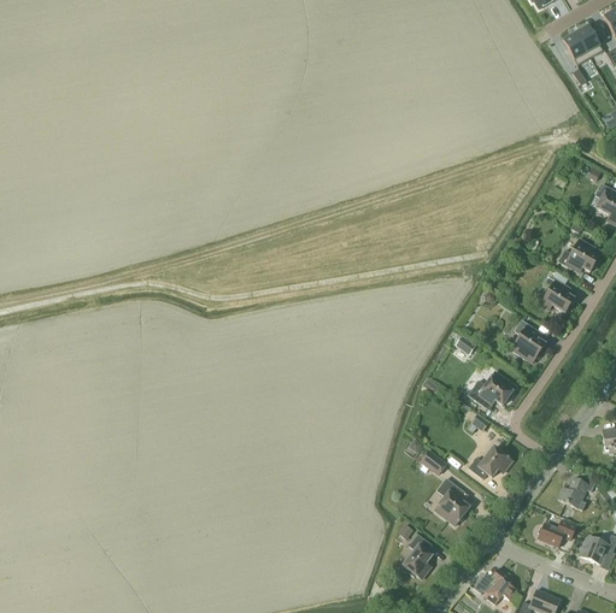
[(524,0),(528,7),(531,6),(535,13),(553,4),(551,0),(524,0)]
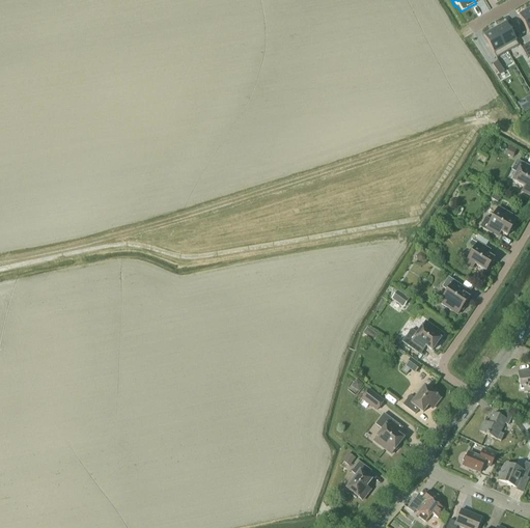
[(529,8),(520,14),(529,30),(529,8)]
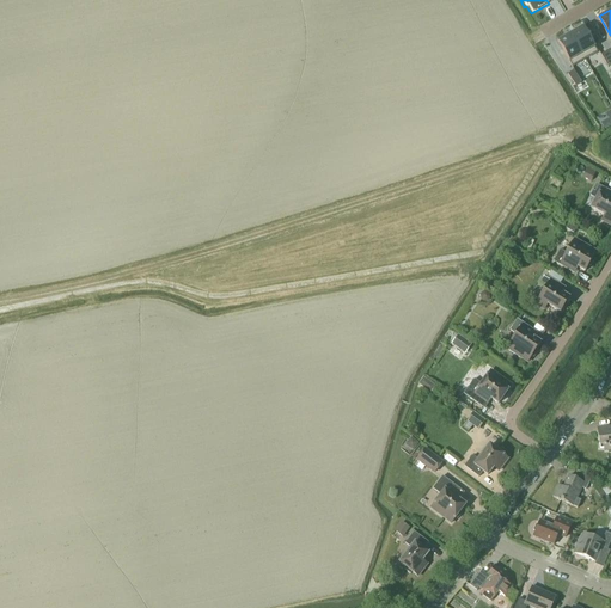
[(599,49),(585,24),(572,31),(586,56),(599,49)]
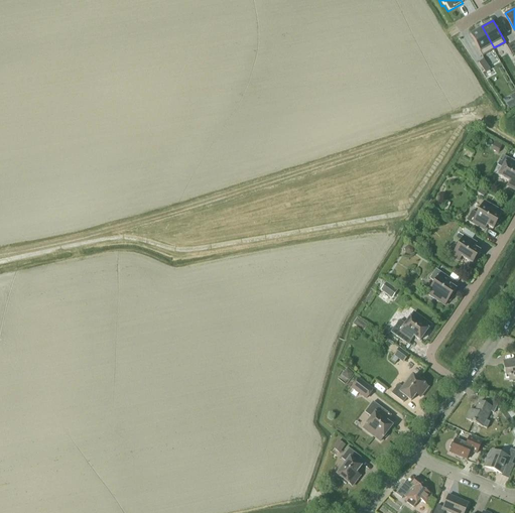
[(494,47),(482,26),(471,33),(483,54),(494,47)]
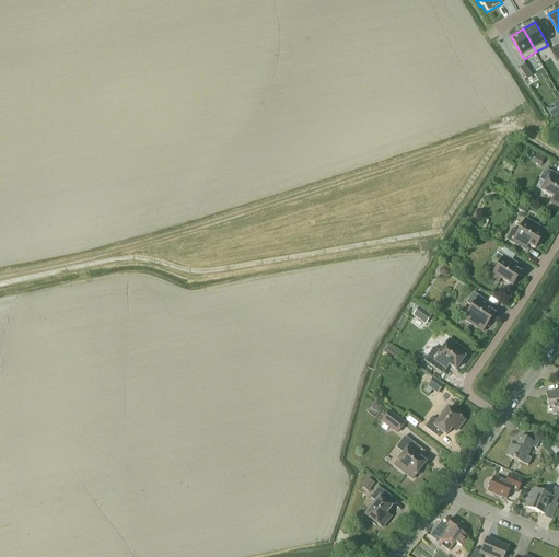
[(525,61),(520,65),(527,77),(533,72),(525,61)]
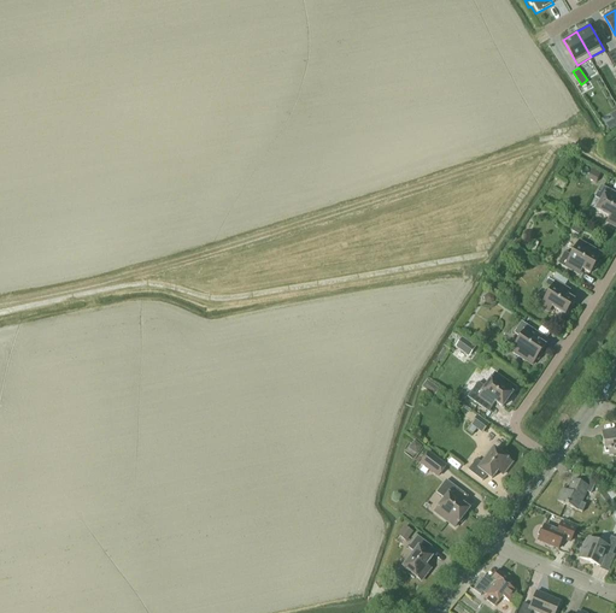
[(592,175),(602,178),(604,168),(596,165),(592,175)]
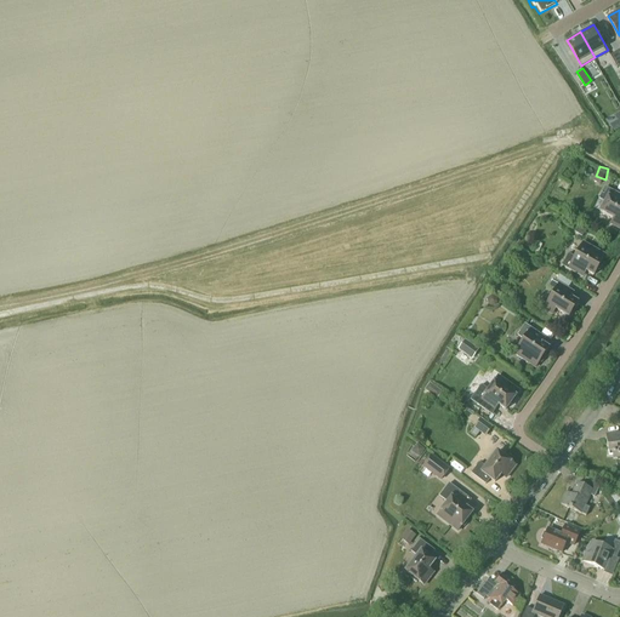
[(619,189),(609,184),(606,192),(603,190),(599,195),(606,199),(601,209),(614,216),(612,221),(619,224),(619,189)]
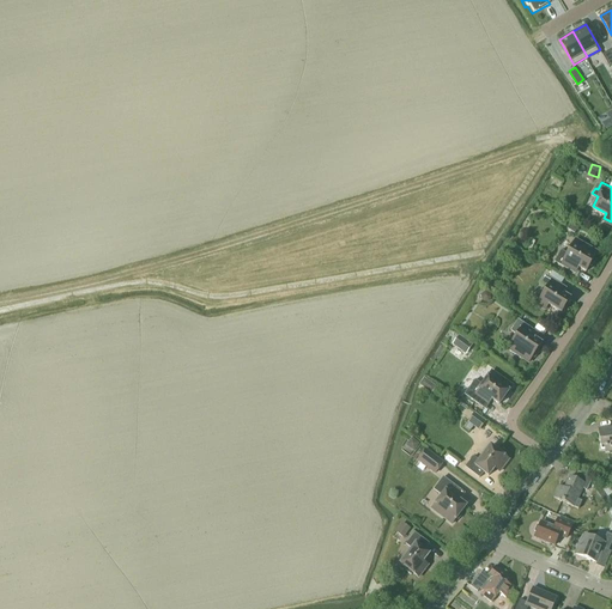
[(573,219),(569,226),(576,230),(580,224),(573,219)]
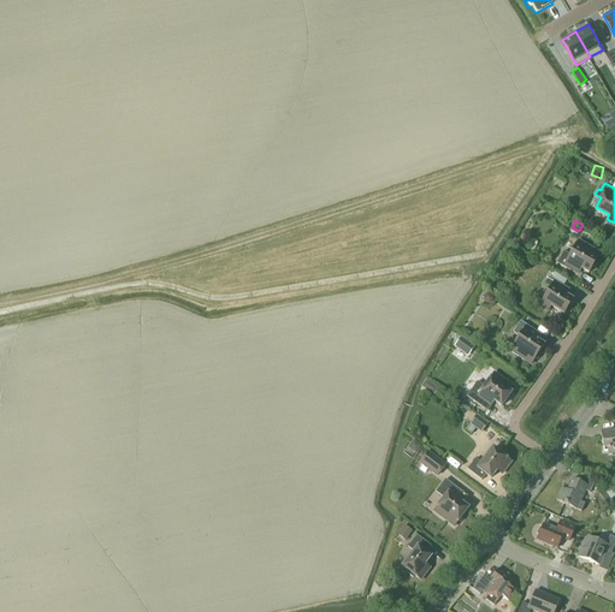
[(559,260),(574,269),(579,272),(583,266),(590,271),(593,263),(596,265),(599,257),(597,256),(601,250),(579,238),(571,253),(565,249),(559,260)]
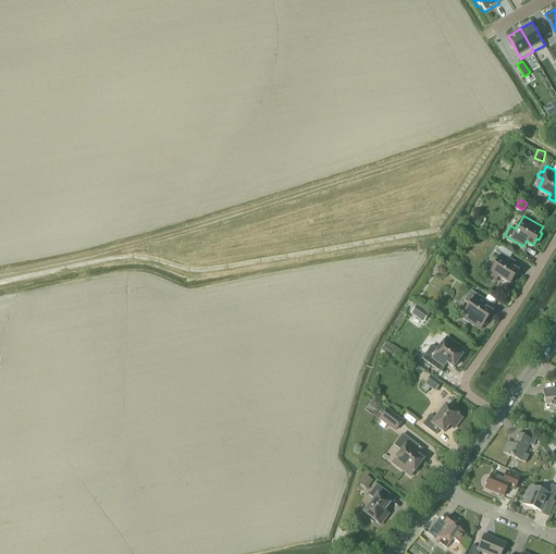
[(518,269),(511,265),(516,259),(497,248),(493,254),(498,257),(489,274),(496,279),(498,274),(510,282),(518,269)]
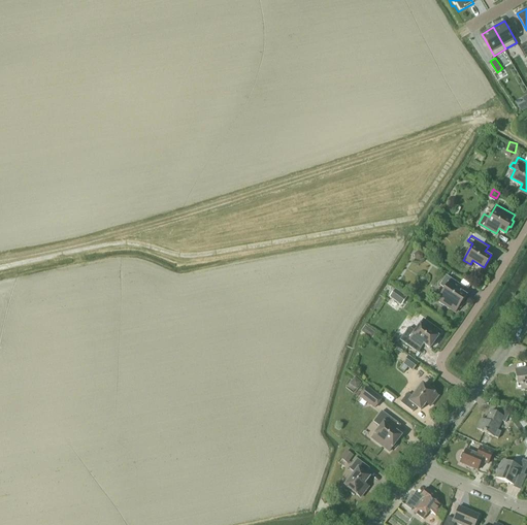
[(467,294),(460,289),(464,284),(448,273),(440,283),(446,286),(438,298),(456,309),(459,304),(461,306),(465,300),(463,299),(467,294)]
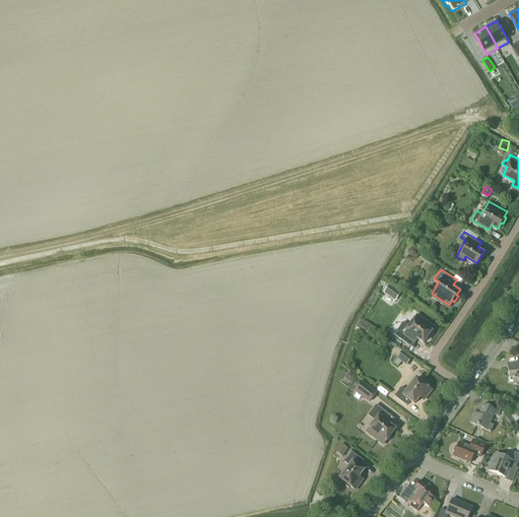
[(384,289),(396,298),(401,289),(390,281),(384,289)]
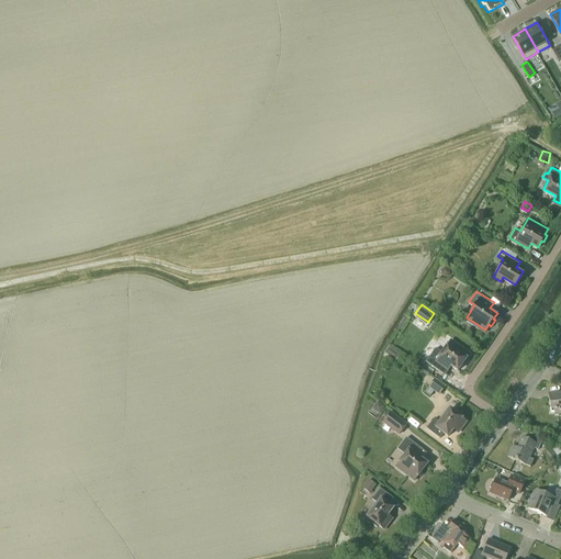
[(447,360),(451,364),(458,368),(462,362),(464,364),(468,358),(467,357),(470,351),(451,338),(442,350),(436,346),(427,359),(441,370),(447,360)]
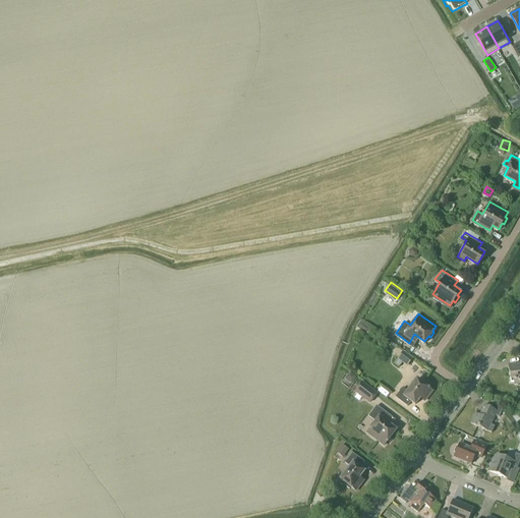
[(369,331),(374,325),(364,317),(360,323),(369,331)]
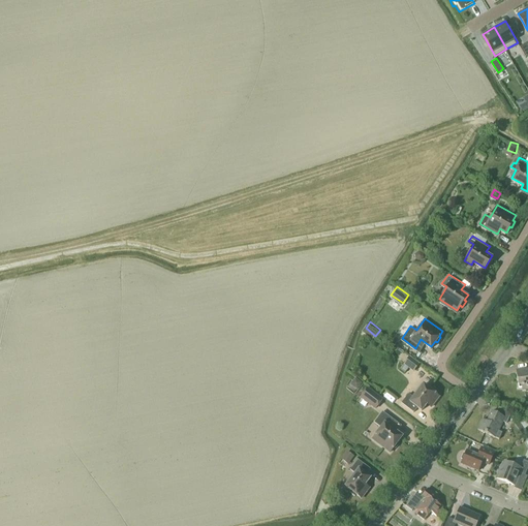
[(404,361),(414,369),(421,361),(410,353),(404,361)]
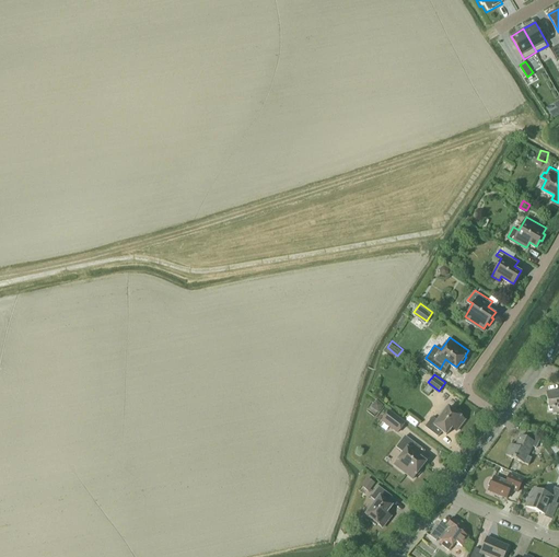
[(554,409),(558,408),(558,389),(548,391),(549,405),(554,405),(554,409)]
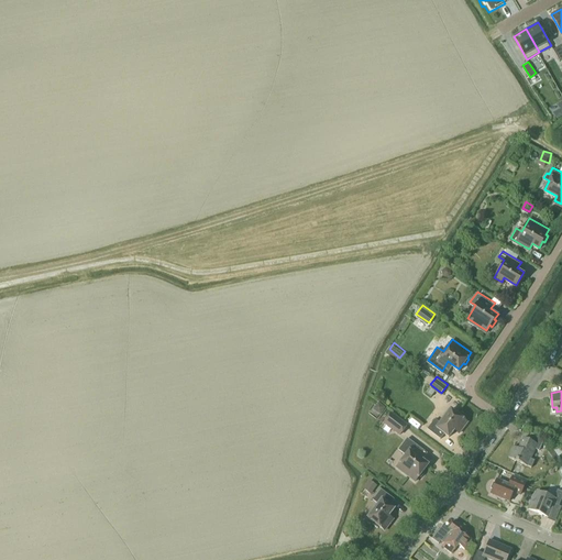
[(386,405),(378,399),(373,407),(381,413),(386,405)]
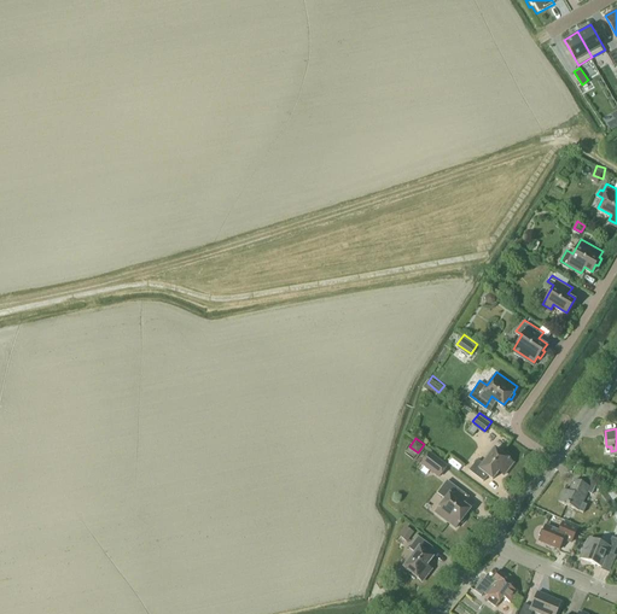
[(470,468),(484,479),(489,473),(494,477),(500,468),(505,473),(513,461),(507,456),(510,454),(504,449),(501,451),(495,446),(484,461),(478,457),(470,468)]
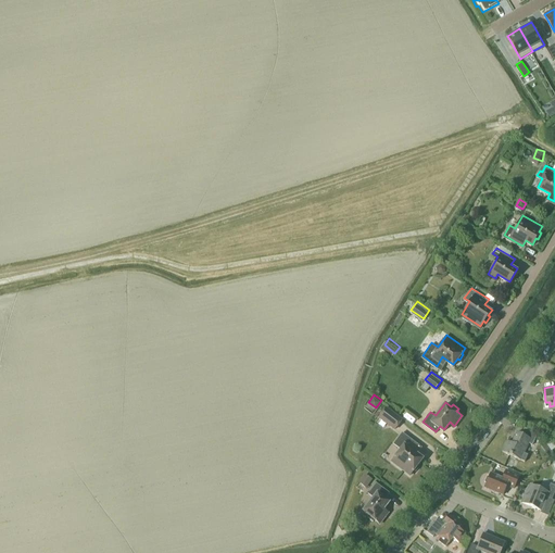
[(380,414),(396,426),(403,417),(387,405),(380,414)]
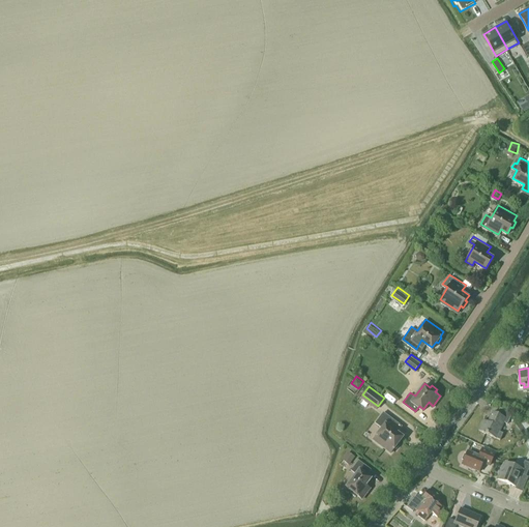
[(479,428),(501,438),(504,431),(500,430),(504,420),(508,421),(512,411),(501,406),(498,411),(494,409),(489,419),(485,417),(479,428)]
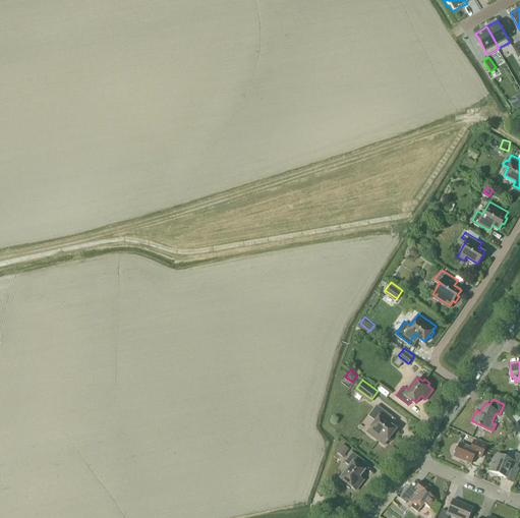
[(396,427),(391,423),(396,416),(378,403),(369,413),(377,419),(367,430),(385,443),(389,438),(390,440),(394,434),(393,433),(396,427)]
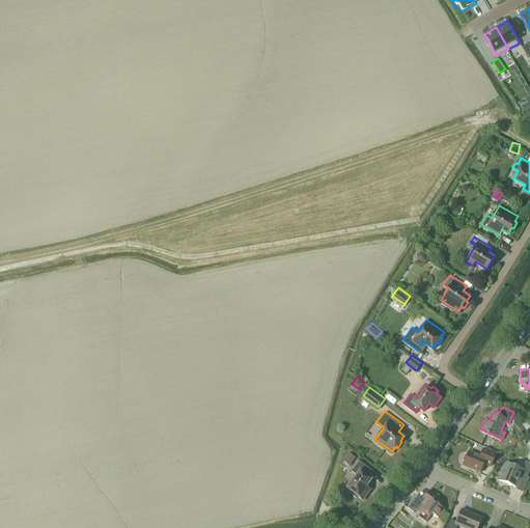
[(526,424),(522,419),(517,422),(521,428),(526,424)]
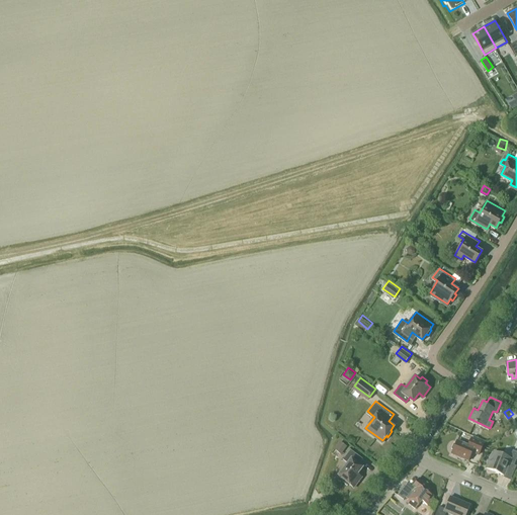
[(480,452),(485,441),(474,436),(470,443),(458,438),(452,451),(469,458),(474,449),(480,452)]
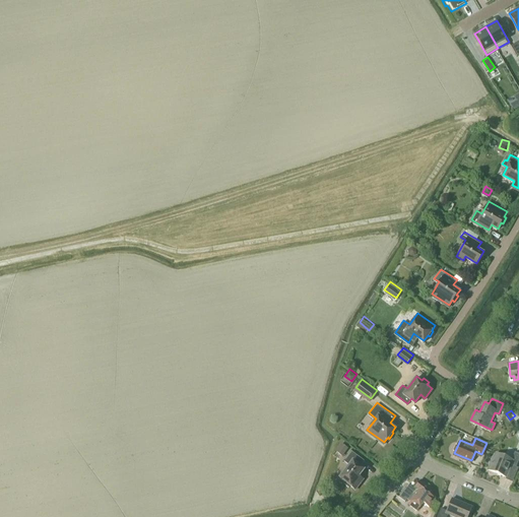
[(342,441),(336,449),(343,454),(348,446),(342,441)]
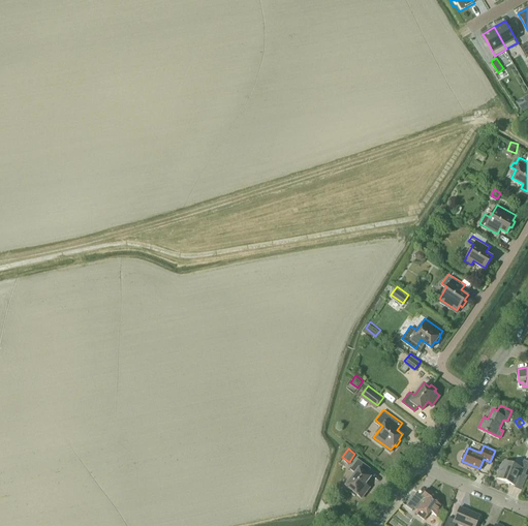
[(362,496),(370,486),(366,483),(371,475),(367,472),(371,467),(359,457),(351,467),(356,471),(346,484),(351,488),(350,490),(355,494),(356,492),(362,496)]
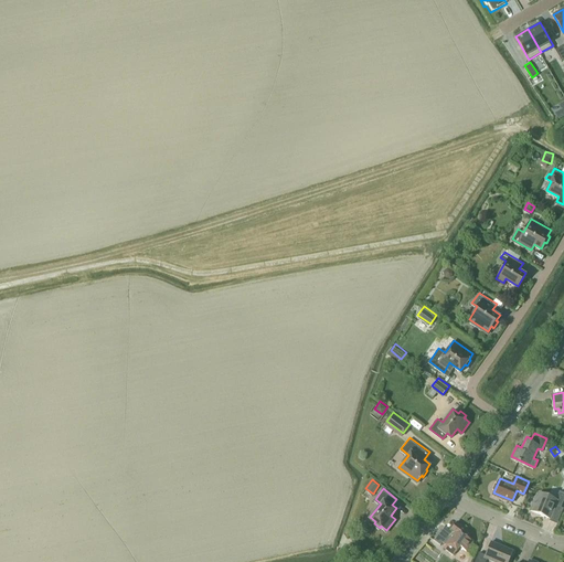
[(562,505),(563,500),(563,490),(560,489),(556,497),(540,490),(536,498),(535,498),(531,508),(551,517),(556,502),(562,505)]
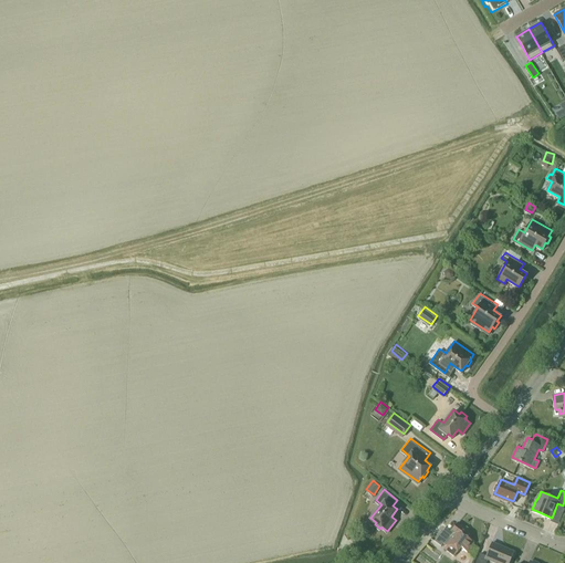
[(468,528),(459,520),(451,530),(445,525),(435,539),(442,544),(443,541),(447,544),(445,546),(454,554),(461,545),(468,550),(474,541),(468,535),(470,532),(467,529),(468,528)]
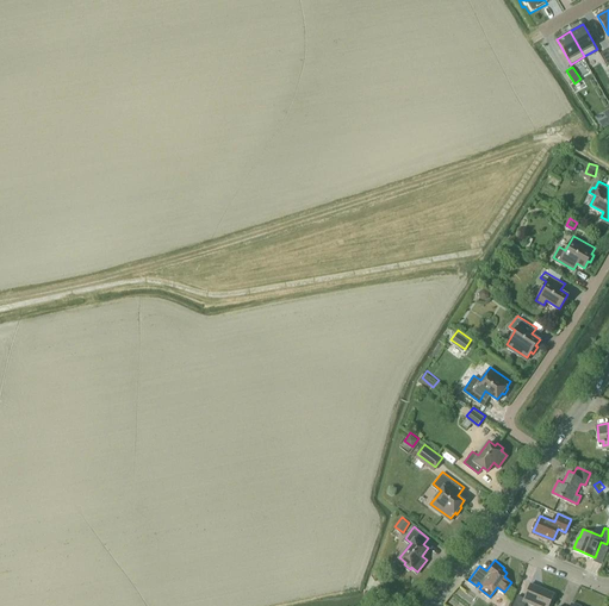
[(540,605),(548,605),(555,592),(530,581),(524,595),(519,593),(513,605),(523,605),(527,600),(540,605)]
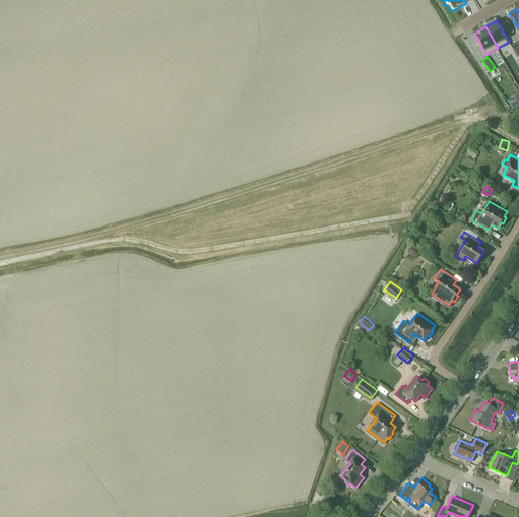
All buildings are outlined.
